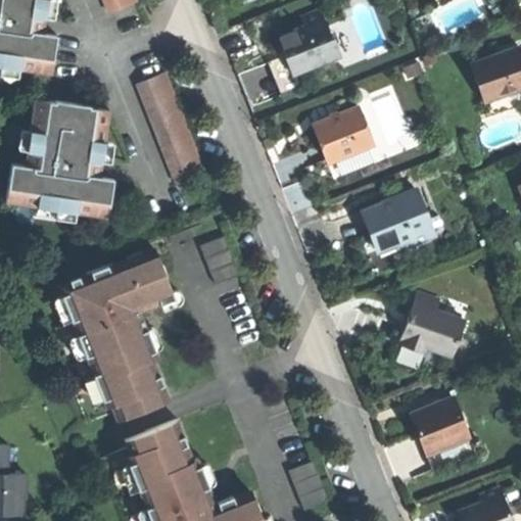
[(45,36),(37,34),(39,19),(47,20),(49,0),(0,0),(0,67),(52,77),(58,38),(45,36)]
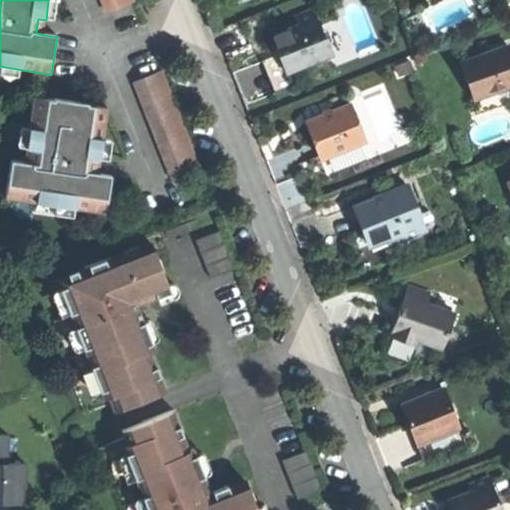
[(102,0),(108,15),(135,4),(133,0),(102,0)]
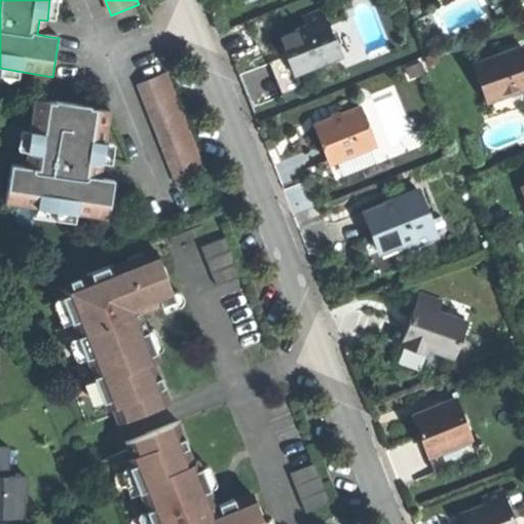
[(295,77),(344,58),(336,38),(334,38),(324,12),(304,21),(307,30),(281,40),(289,61),(295,77)]
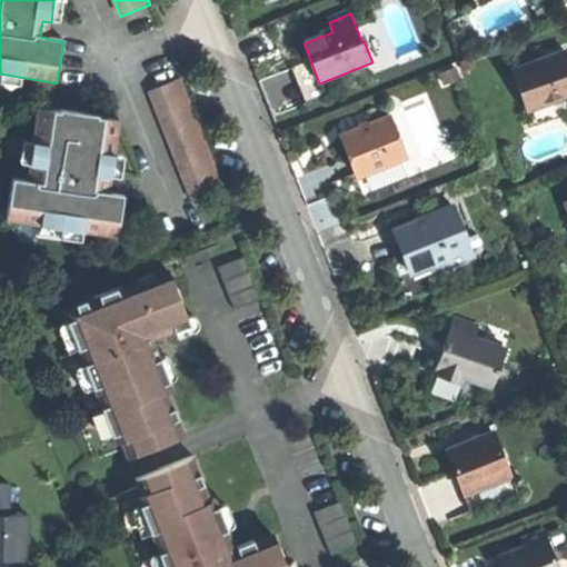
[(40,37),(49,39),(50,31),(51,22),(42,21),(40,37)]
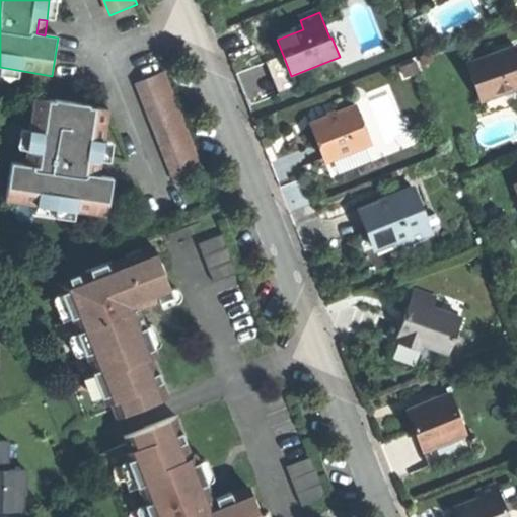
[(483,102),(516,90),(516,50),(469,66),(483,102)]
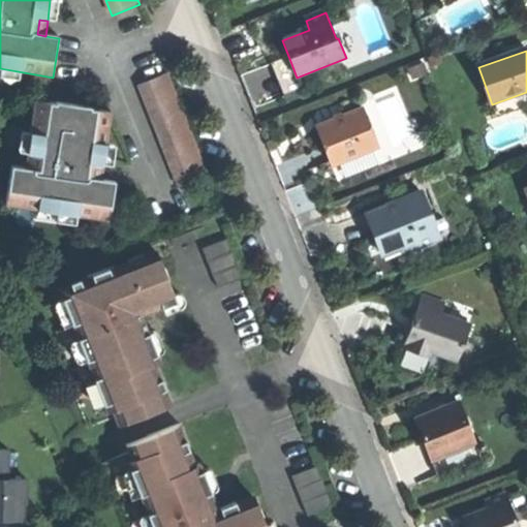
[(180,189),(209,178),(168,76),(141,87),(180,189)]
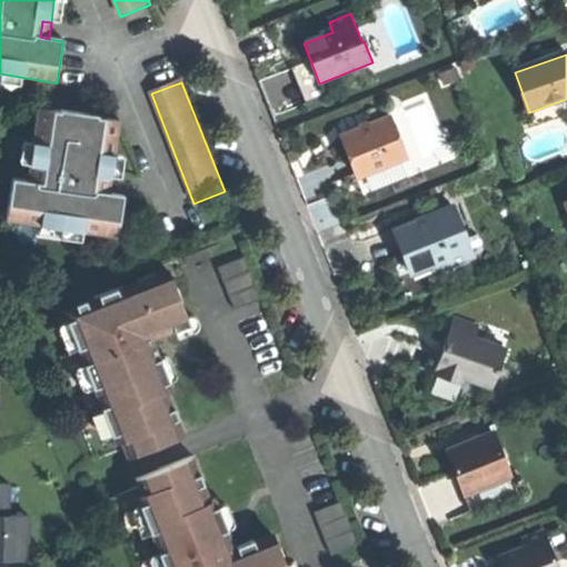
[(105,177),(113,179),(121,122),(100,119),(100,117),(62,111),(62,113),(40,110),(31,167),(45,168),(41,185),(29,182),(15,180),(8,222),(119,239),(126,197),(110,195),(102,194),(105,177)]
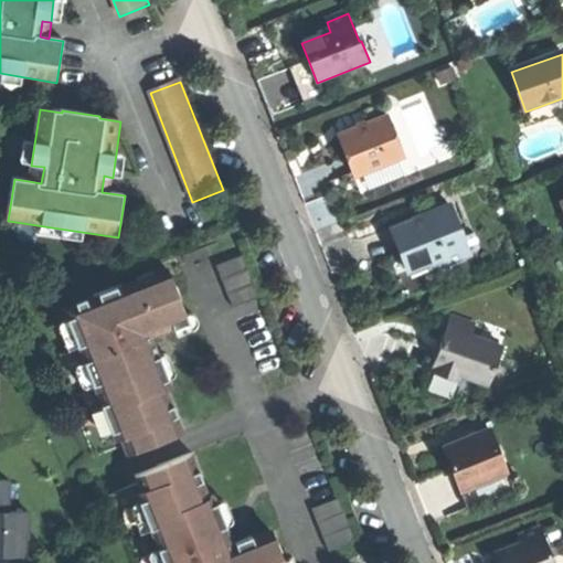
[(356,178),(405,158),(390,118),(339,138),(348,159),(356,178)]
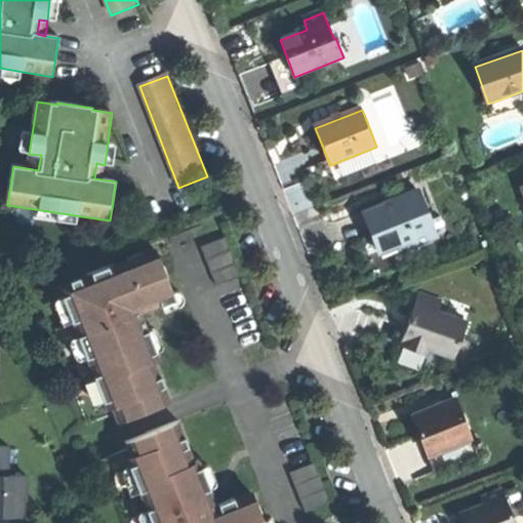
[(27,168),(38,170),(41,155),(29,154),(27,168)]
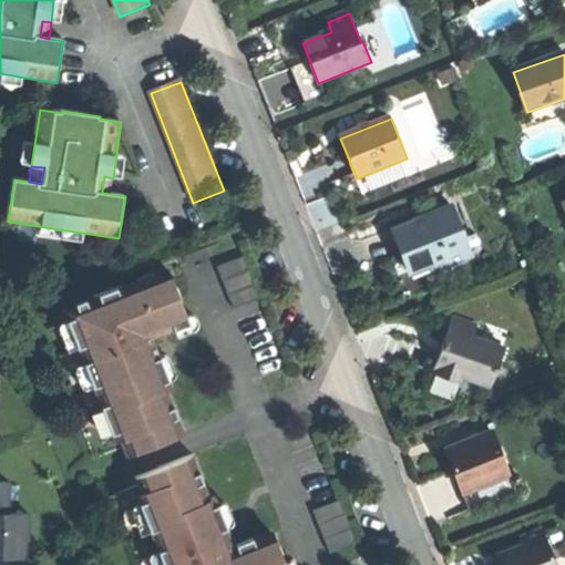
[(102,193),(110,194),(111,187),(113,178),(104,176),(102,193)]
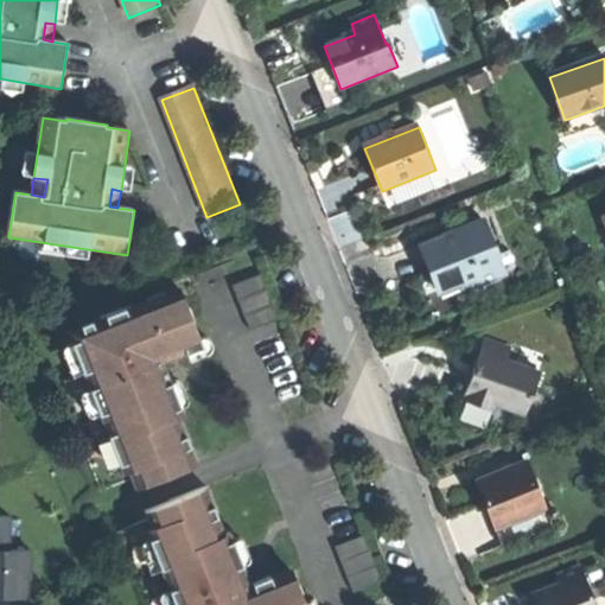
[(465,291),(505,275),(485,223),(421,247),(431,271),(440,294),(463,286),(465,291)]
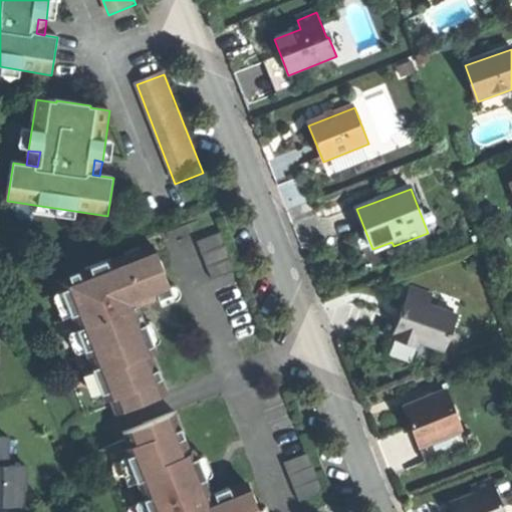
[(213,282),(238,273),(222,234),(198,244),(213,282)]
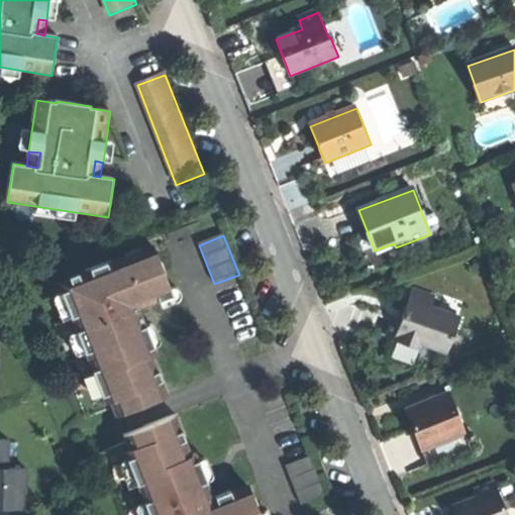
[(146,326),(144,327),(138,311),(161,302),(160,300),(173,295),(156,249),(142,254),(140,251),(126,258),(128,263),(115,268),(113,262),(86,273),(88,277),(65,286),(78,316),(73,318),(95,374),(99,372),(117,417),(169,397),(152,357),(158,355),(151,340),(146,326)]
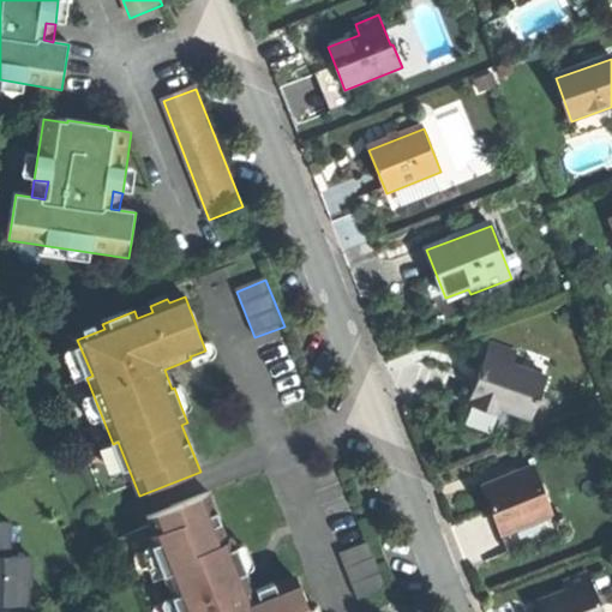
[(502,411),(532,421),(547,378),(513,366),(517,354),(492,346),(480,376),(478,385),(468,382),(461,402),(499,417),(502,411)]
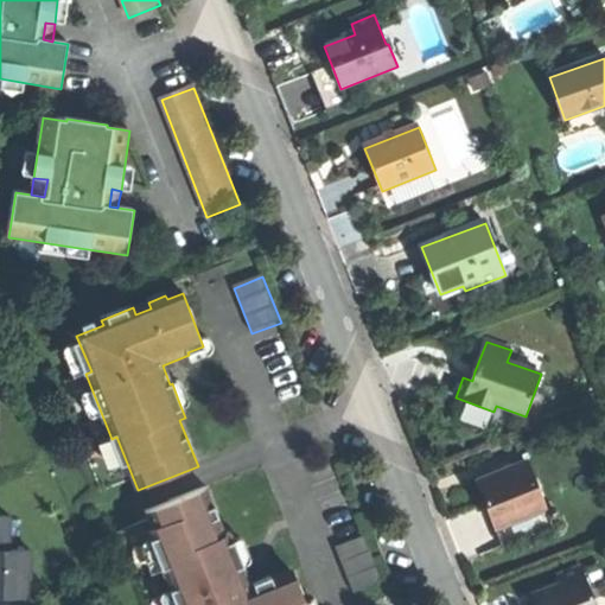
[(503,528),(547,510),(528,463),(478,483),(488,505),(494,503),(503,528)]
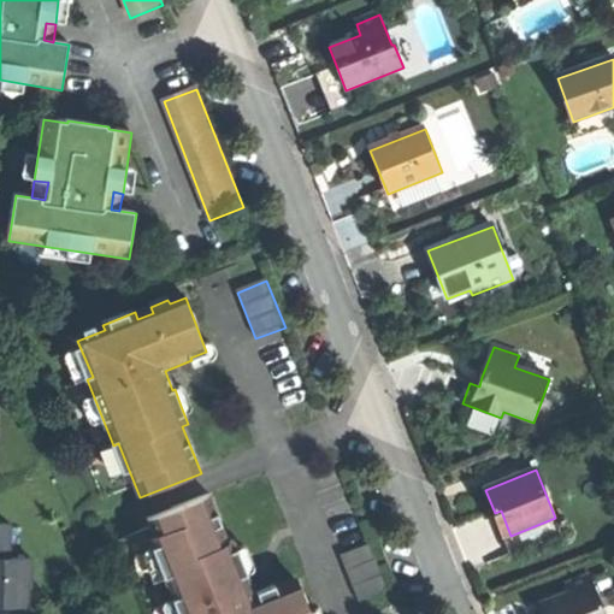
[(277,586),(255,595),(247,577),(249,576),(243,560),(236,542),(230,544),(211,497),(149,521),(153,530),(171,577),(166,578),(179,613),(312,613),(301,583),(279,591),(277,586)]
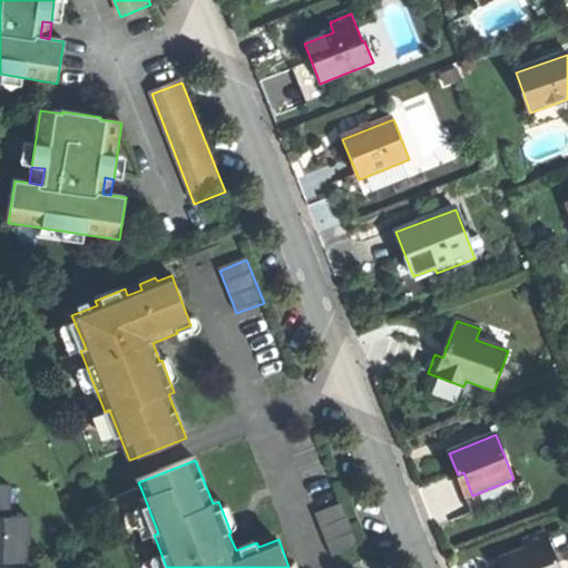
[(467,498),(472,496),(463,472),(458,475),(460,481),(467,498)]
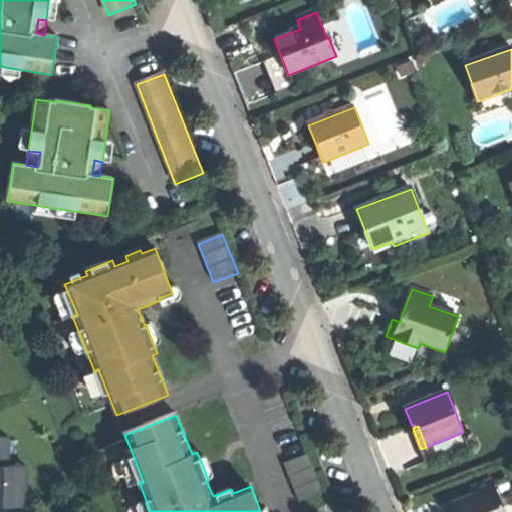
[(9,440),(0,439),(0,506),(24,507),(24,492),(26,492),(27,469),(8,468),(9,440)]
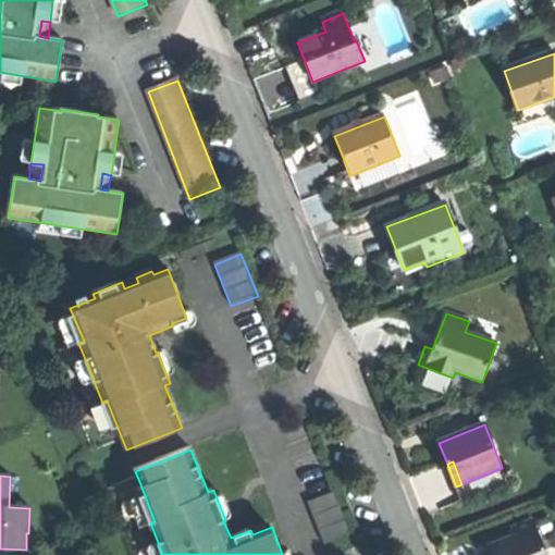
[(324,545),(352,534),(335,493),(308,503),(324,545)]
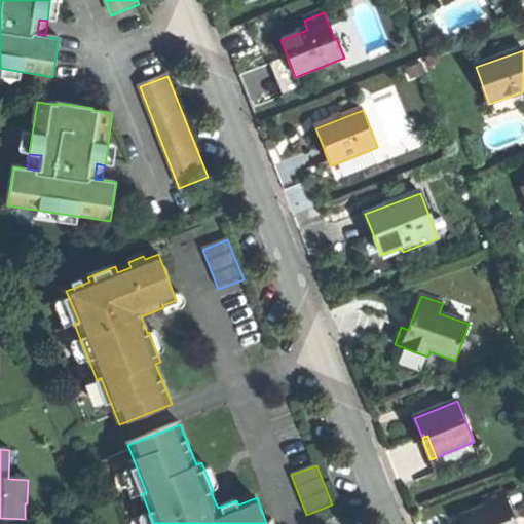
[(516,523),(503,492),(484,500),(487,507),(473,512),(468,523),(516,523)]
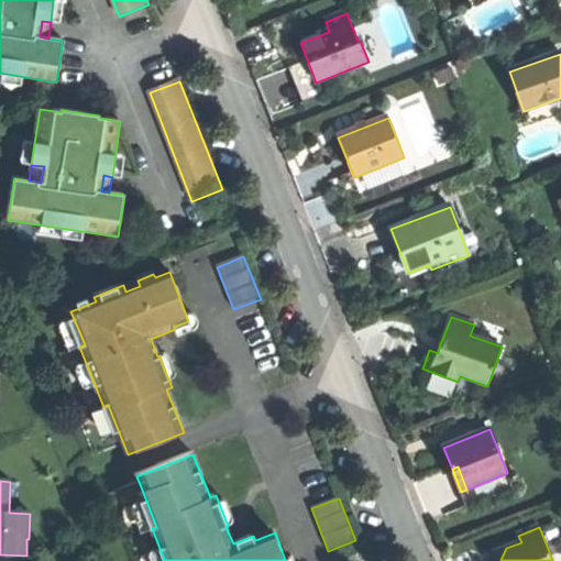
[(497,559),(497,560),(501,560),(506,548),(495,552),(497,559)]
